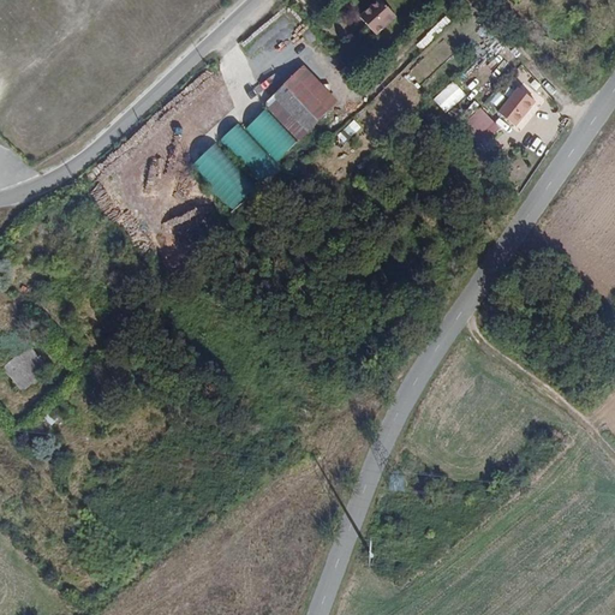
[(377,0),(362,16),(377,33),(396,15),(382,0),(377,0)]
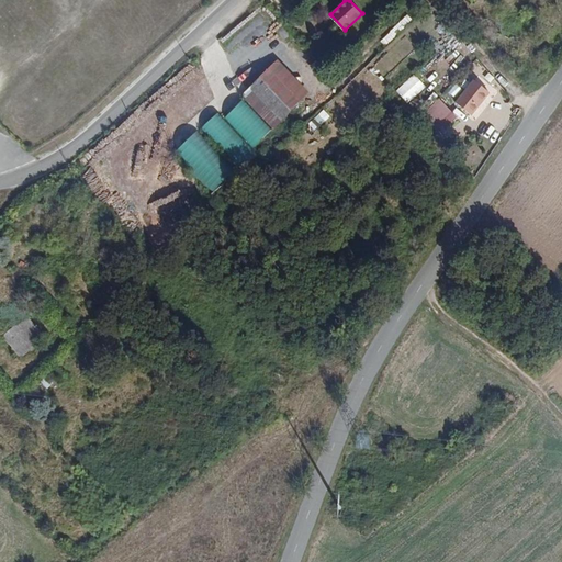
[(271,71),(244,97),(273,128),(300,103),(271,71)]
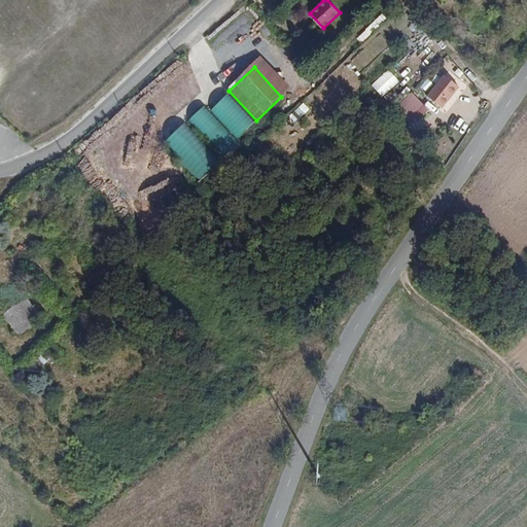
[(426,97),(438,108),(457,90),(445,77),(426,97)]
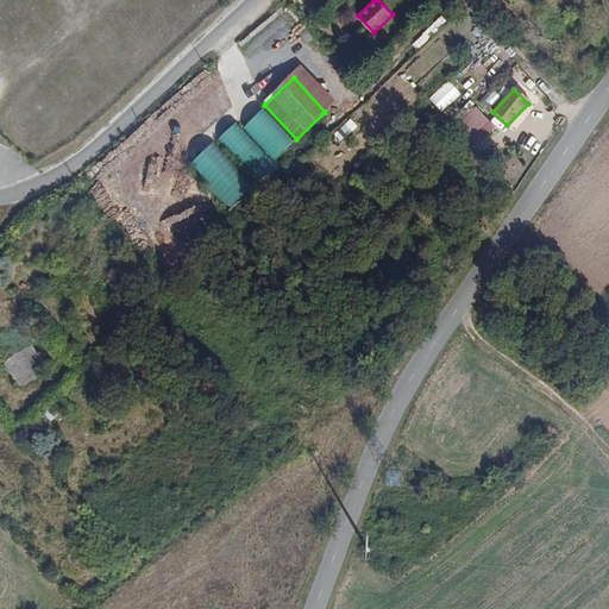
[(476,145),(495,125),(475,107),(456,129),(476,145)]
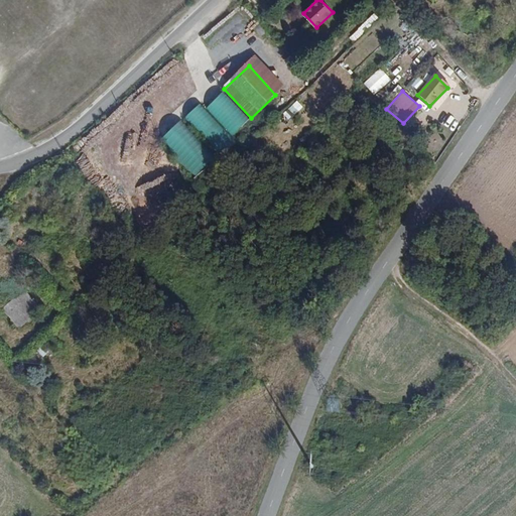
[(223,92),(207,108),(233,136),(249,120),(223,92)]
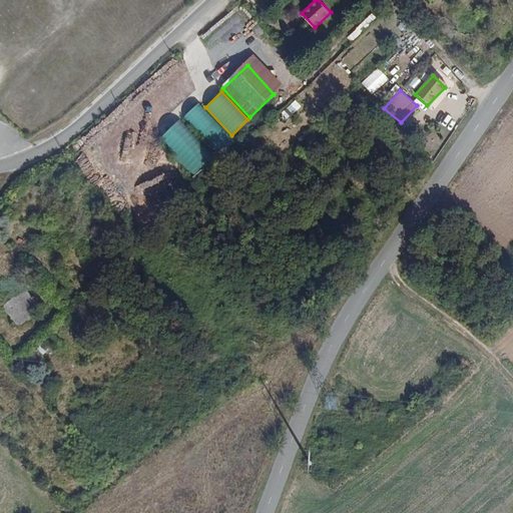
[(287,108),(293,114),(302,106),(296,100),(287,108)]
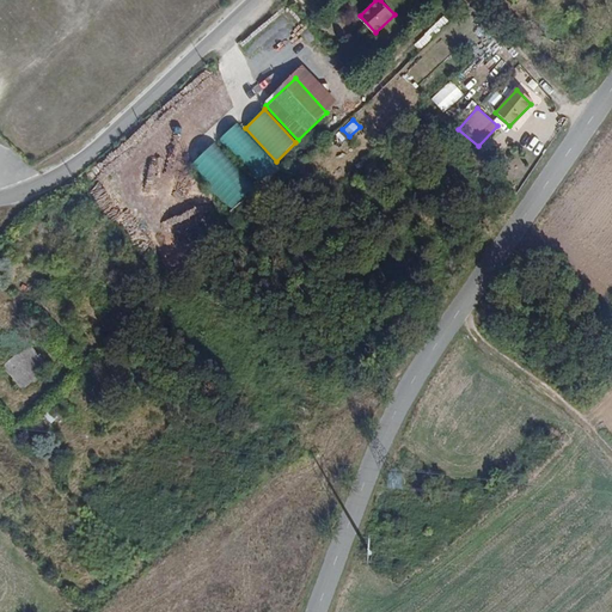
[(262,185),(280,169),(237,122),(219,139),(262,185)]
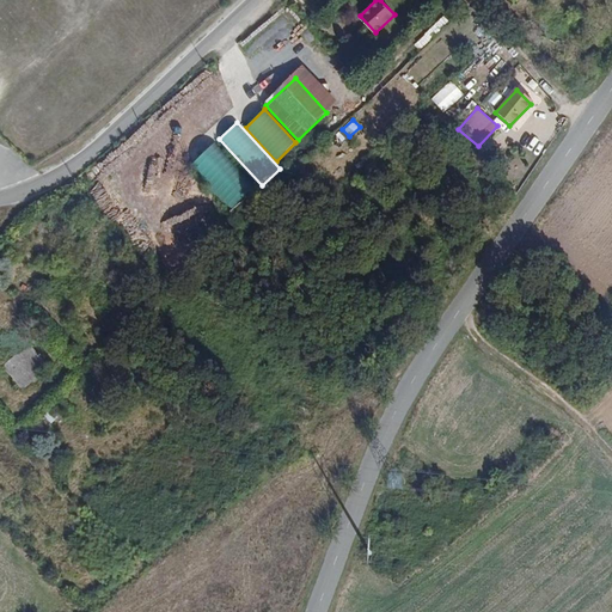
[(190,166),(234,210),(257,187),(213,144),(190,166)]
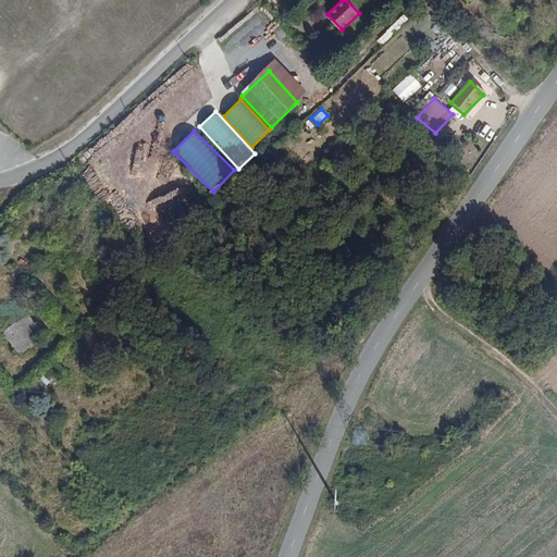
[(3,333),(21,354),(45,334),(27,313),(3,333)]
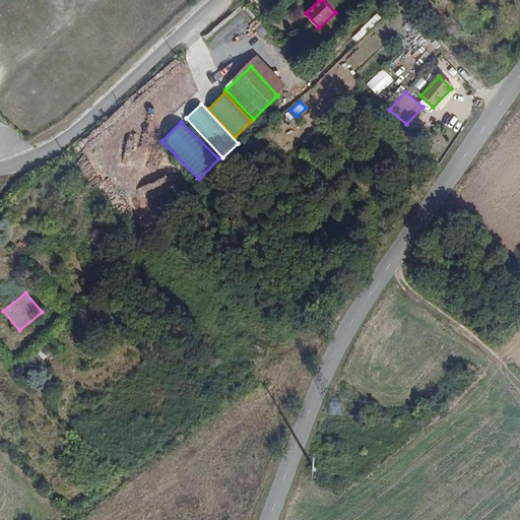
[(44,345),(37,352),(45,360),(52,352),(44,345)]
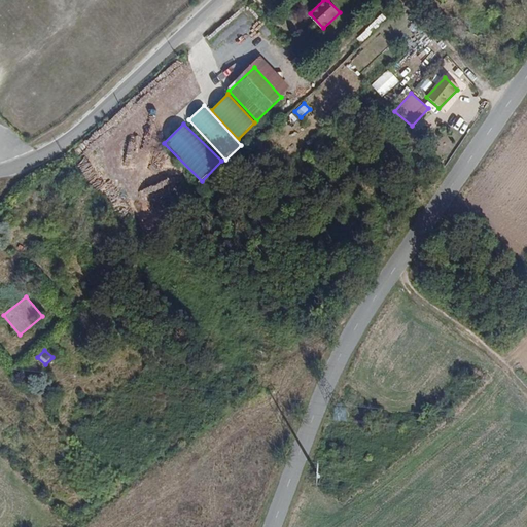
[(335,407),(335,421),(347,420),(347,406),(335,407)]
